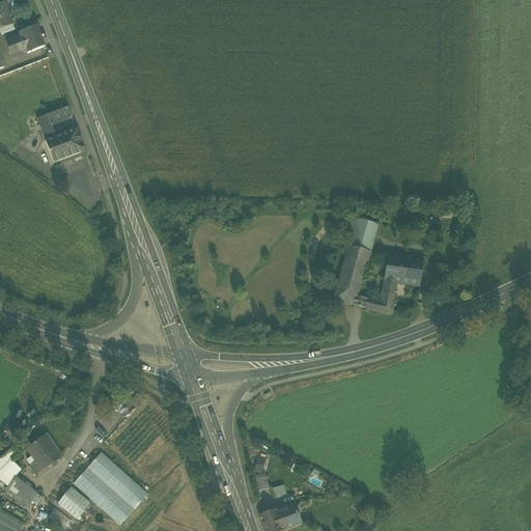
[(0,29),(12,25),(4,3),(0,4),(0,29)]
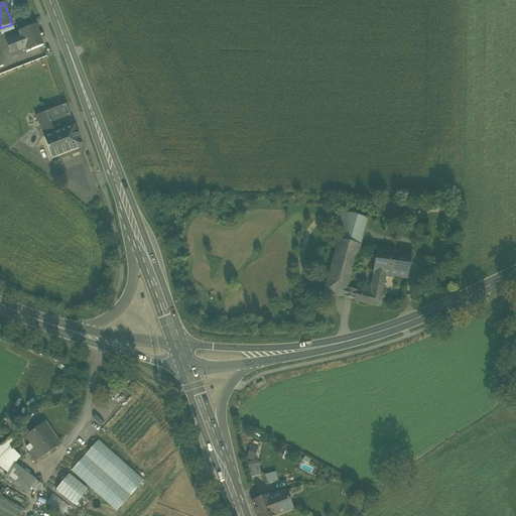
[(0,28),(0,31),(1,35),(13,30),(14,30),(12,24),(0,28)]
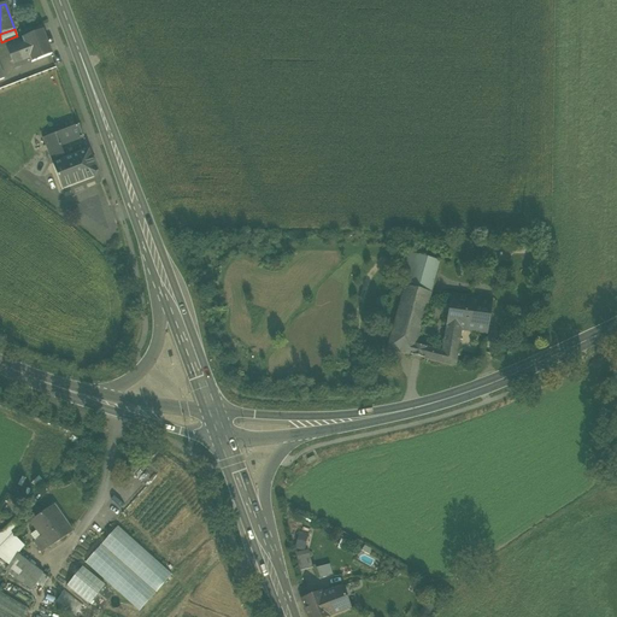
[(23,40),(23,41),(31,62),(31,63),(52,54),(42,31),(23,40)]
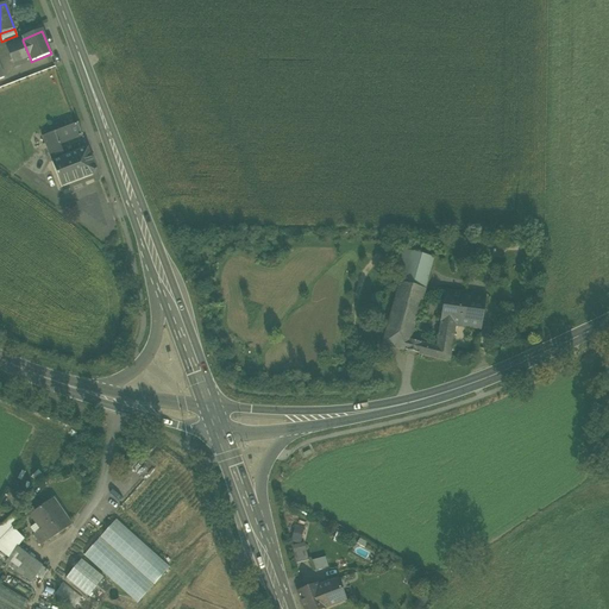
[(16,67),(31,61),(23,41),(7,46),(16,67)]
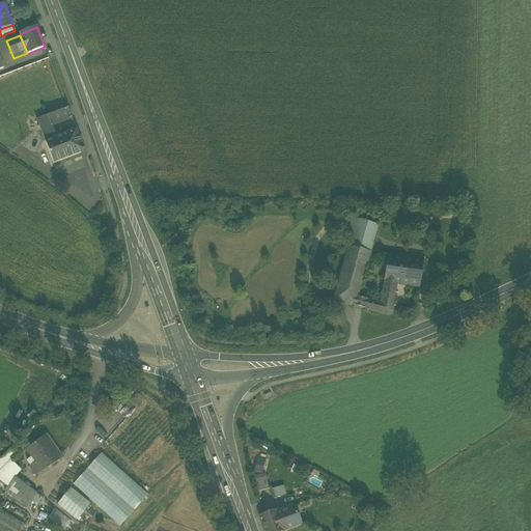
[(36,120),(44,138),(52,135),(50,128),(53,127),(52,126),(73,118),(68,108),(36,120)]
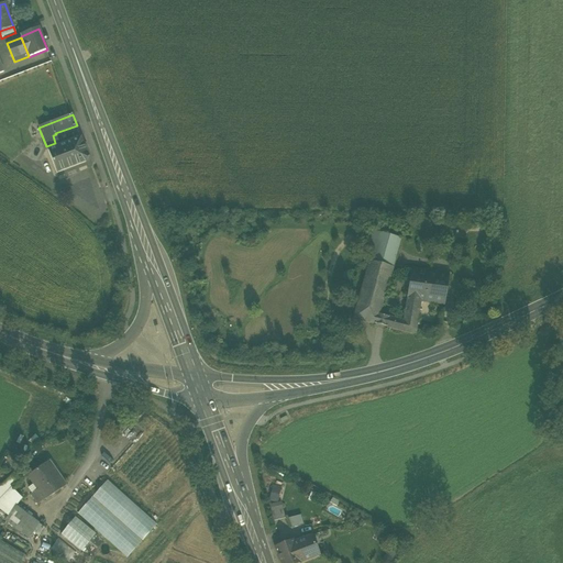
[(47,151),(57,174),(86,163),(88,156),(81,138),(47,151)]
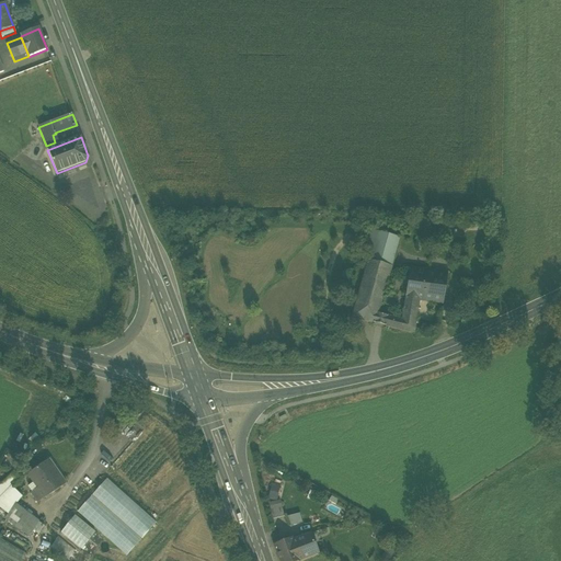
[(376,231),(368,261),(352,318),(375,324),(378,315),(391,267),(400,238),(376,231)]
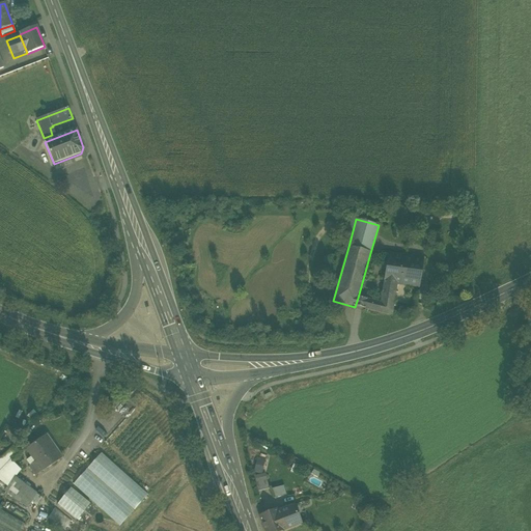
[(397,284),(399,284),(400,274),(402,274),(406,257),(388,255),(381,303),(379,313),(392,316),(397,284)]
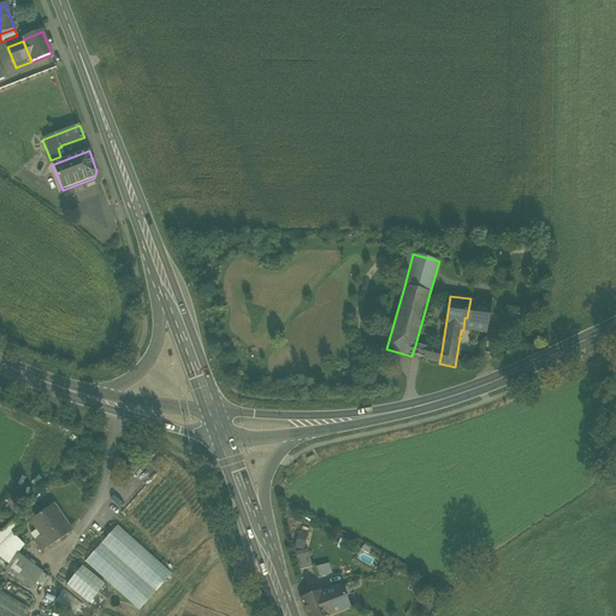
[(491,301),(471,298),(467,318),(465,318),(463,330),(486,333),(492,301),(491,301)]
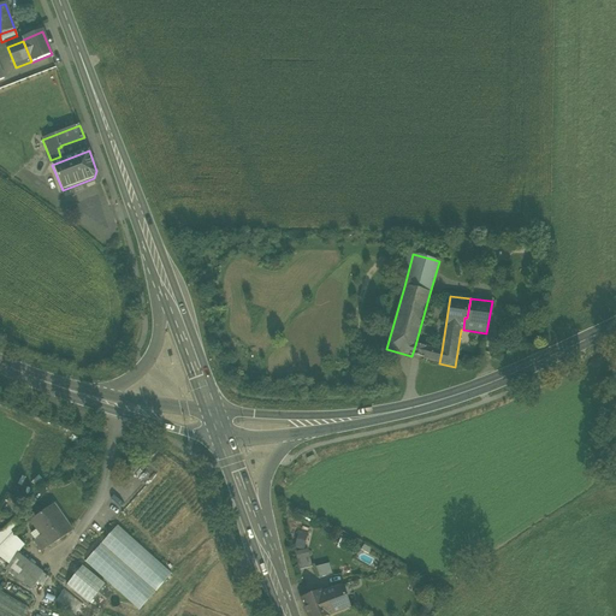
[(424,348),(415,345),(412,356),(421,359),(424,348)]
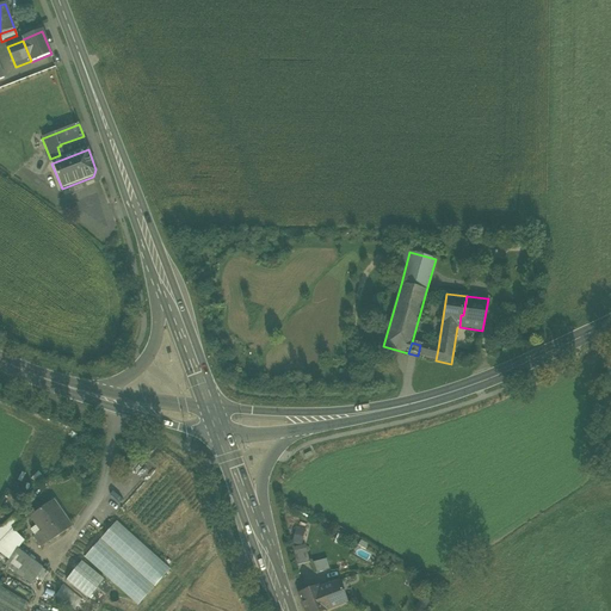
[(418,356),(436,360),(438,349),(420,345),(418,356)]
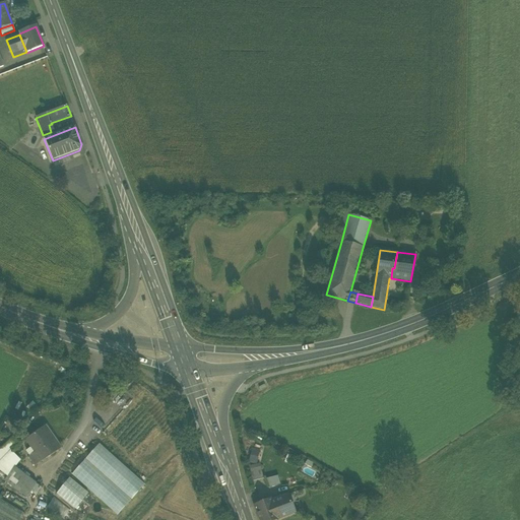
[(25,440),(30,448),(35,453),(29,456),(28,457),(36,466),(62,448),(46,426),(25,440)]
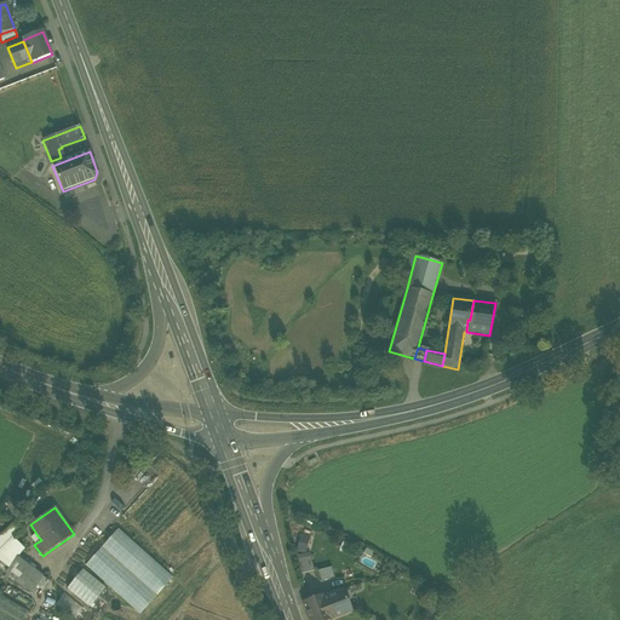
[(0,537),(0,550),(13,538),(23,528),(16,521),(0,537)]
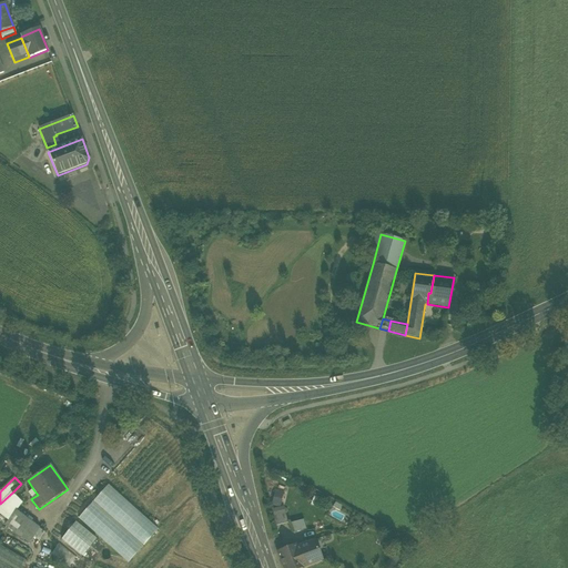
[(109,485),(93,501),(143,546),(158,529),(109,485)]
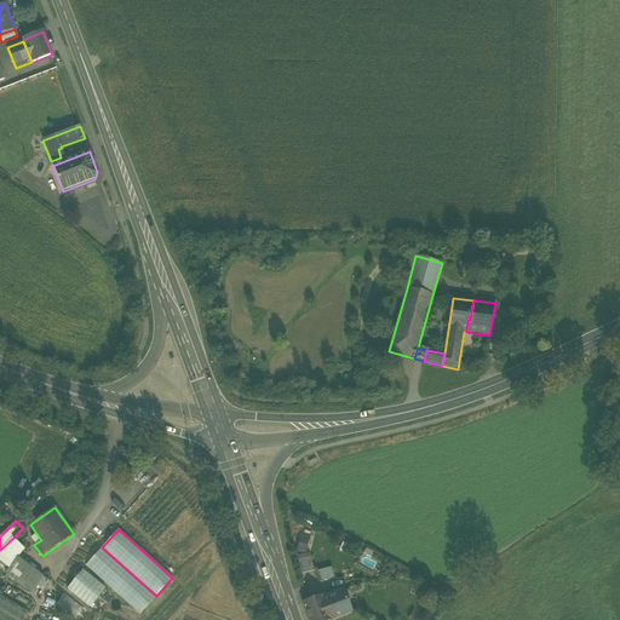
[(0,561),(9,568),(18,557),(24,549),(13,538),(0,550),(0,561)]
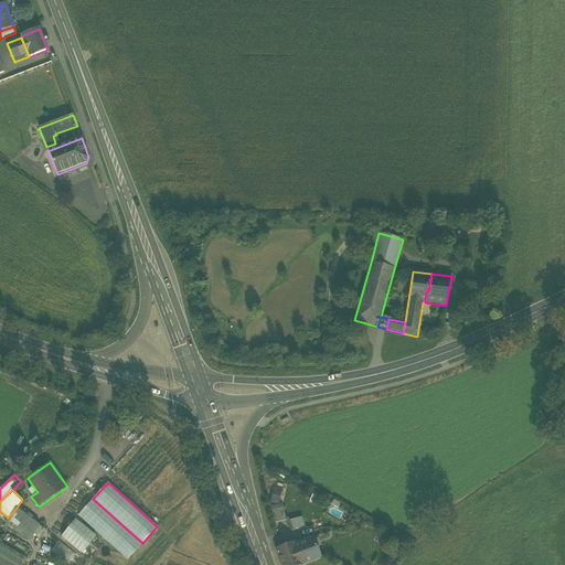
[(93,499),(78,515),(128,560),(142,543),(93,499)]
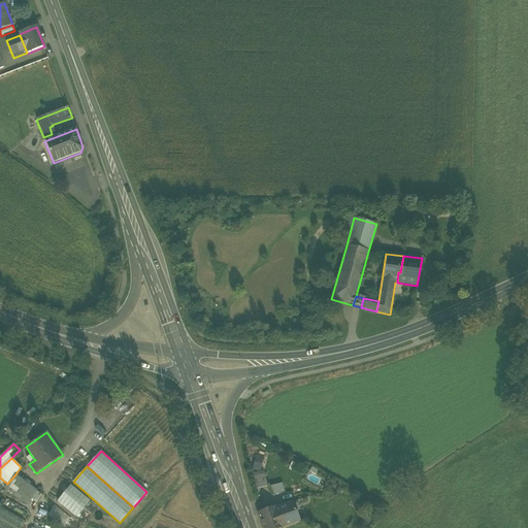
[(7,484),(24,496),(30,501),(31,501),(31,500),(37,491),(15,474),(7,484)]
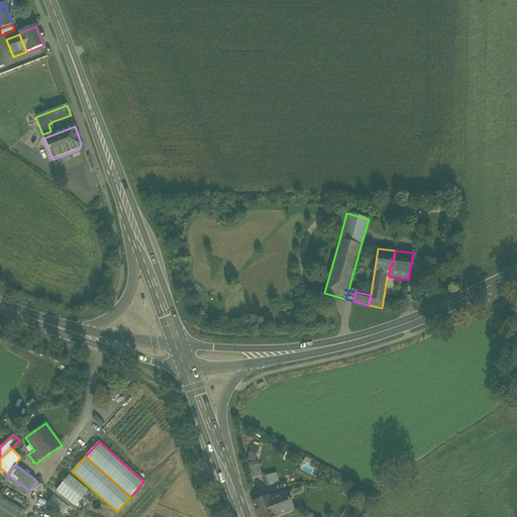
[(247,468),(249,479),(262,476),(259,464),(247,468)]
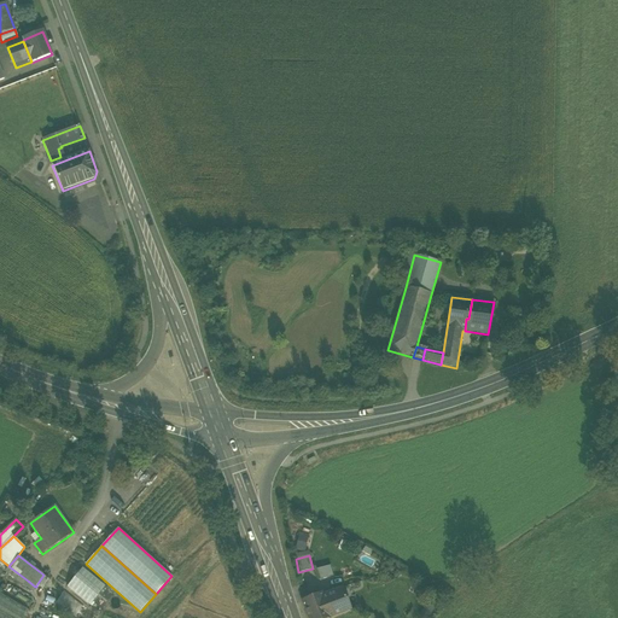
[(5,571),(25,586),(28,581),(9,566),(5,571)]
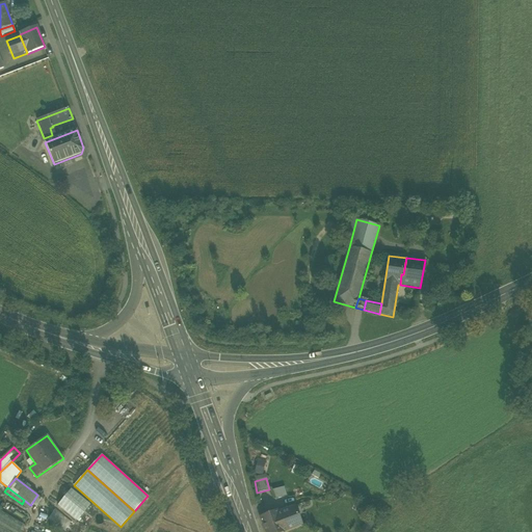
[(71,488),(58,505),(77,521),(90,505),(71,488)]
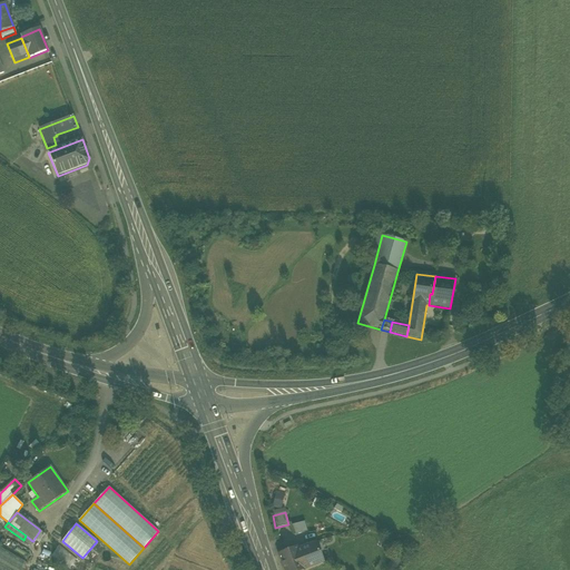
[(40,530),(33,540),(40,543),(46,534),(40,530)]
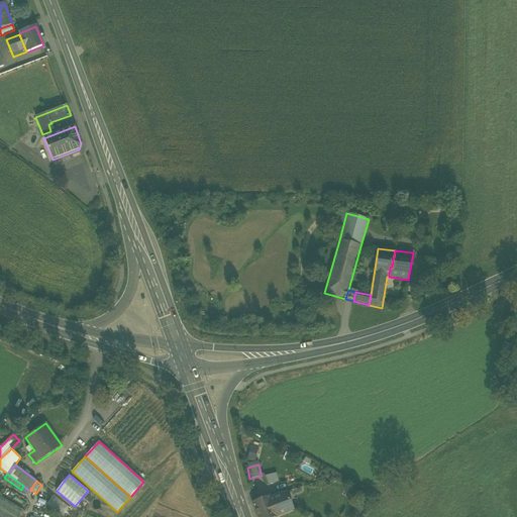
[(27,495),(29,491),(23,486),(21,490),(27,495)]
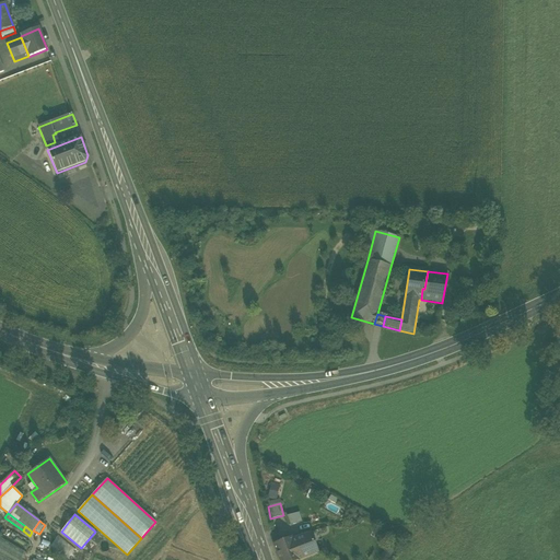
[(317,552),(311,533),(292,540),(294,545),(298,552),(300,559),(317,552)]
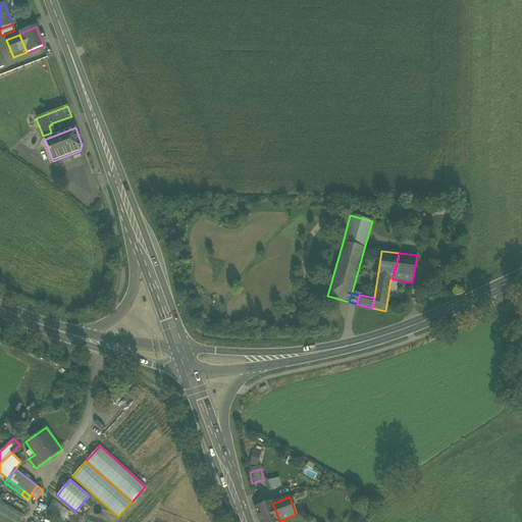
[(0,521),(21,521),(25,515),(0,500),(0,521)]
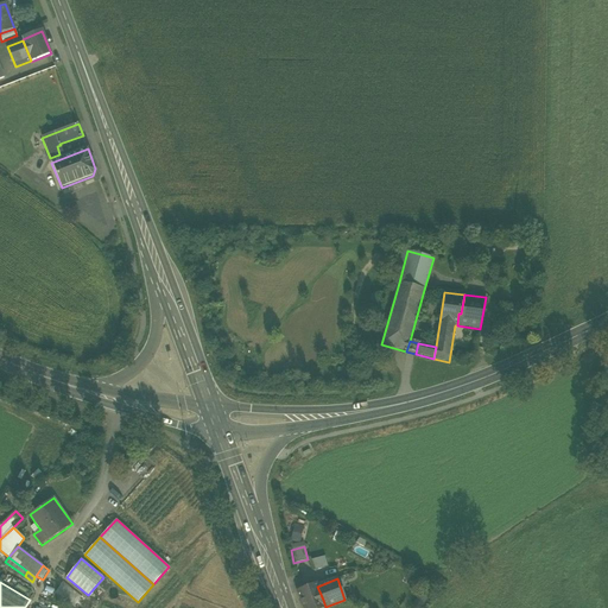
[(63,582),(56,593),(78,607),(87,597),(63,582)]
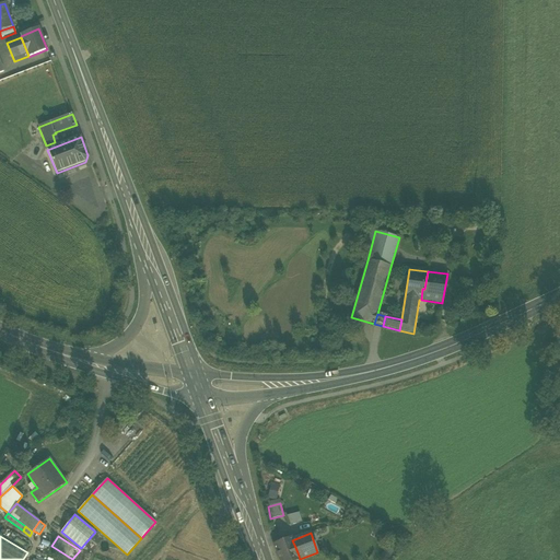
[(273,544),(279,559),(296,559),(300,559),(298,552),(294,545),(292,540),(291,537),(273,544)]
